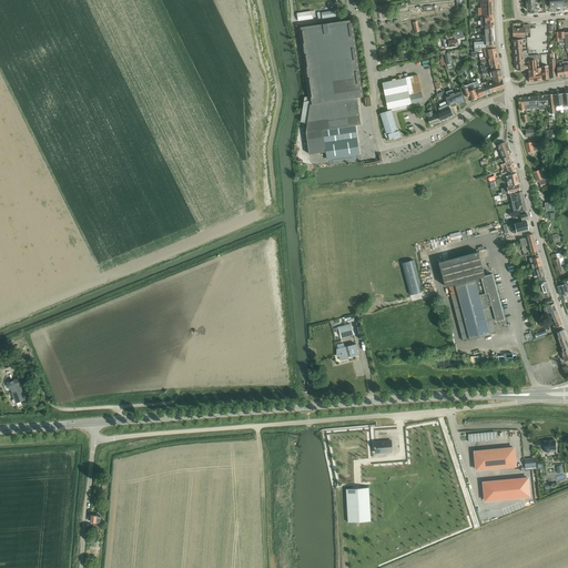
[(484,17),(494,17),(494,16),(493,0),(479,0),(480,17),(484,17)]
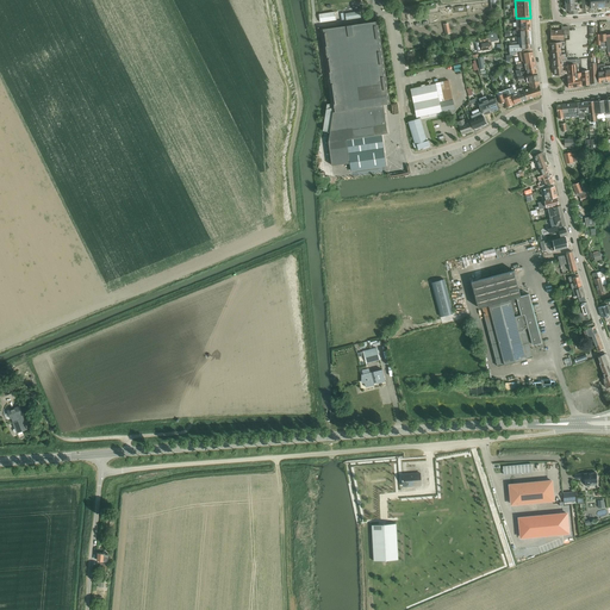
[(566,4),(566,11),(570,11),(570,14),(578,13),(578,10),(576,10),(574,2),(566,4)]
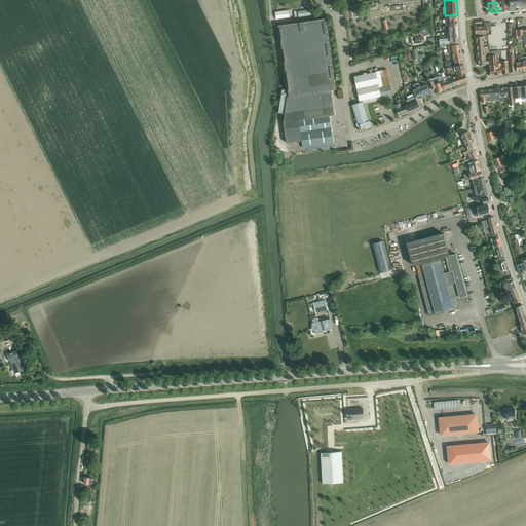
[(275,12),(275,16),(276,20),(290,17),(289,10),(275,12)]
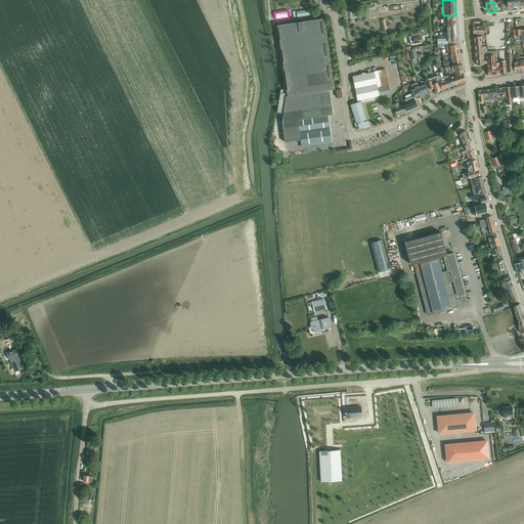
[(444,22),(444,27),(445,27),(447,27),(455,27),(455,15),(446,15),(447,22),(444,22)]
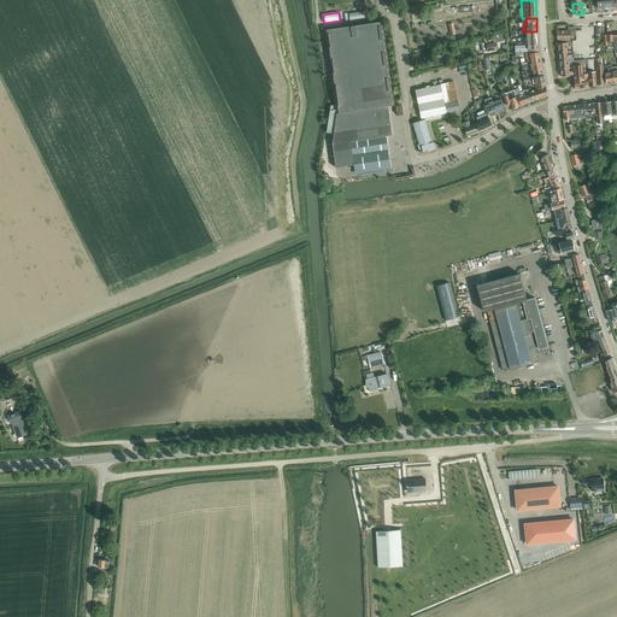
[(351,174),(391,168),(386,136),(392,135),(388,106),(394,105),(382,22),(324,30),(336,109),(330,111),(327,133),(334,134),(333,144),(336,168),(350,165),(351,174)]
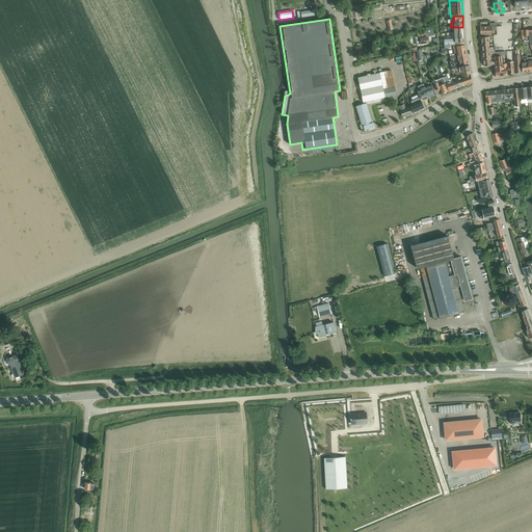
[(489,26),(480,27),(480,35),(482,35),(484,35),(491,35),(491,31),(496,30),(496,28),(496,23),(494,24),(493,24),(489,24),(489,26)]
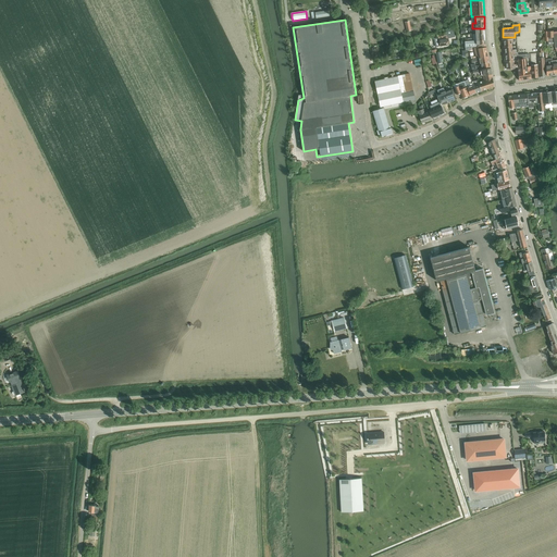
[(436,47),(441,46),(441,47),(449,45),(448,39),(455,37),(454,29),(446,32),(446,35),(438,37),(434,38),(436,47)]
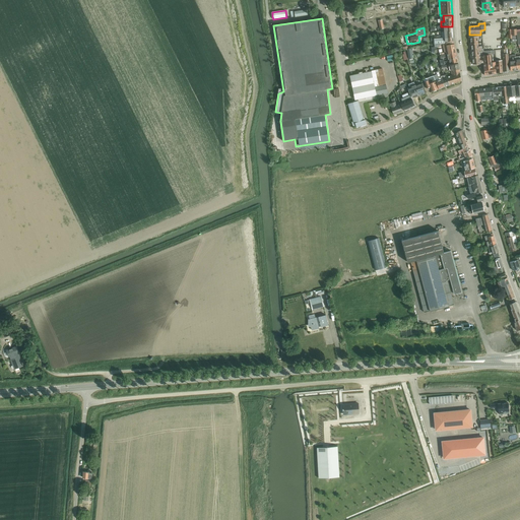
[(509,39),(517,39),(517,36),(512,35),(512,29),(509,29),(509,39)]
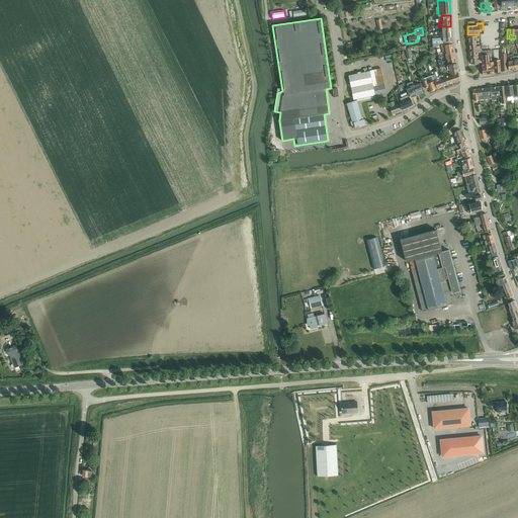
[(467,36),(466,36),(467,39),(468,39),(469,44),(477,42),(476,39),(480,38),(480,35),(479,35),(479,34),(471,34),(469,34),(469,36),(467,36)]
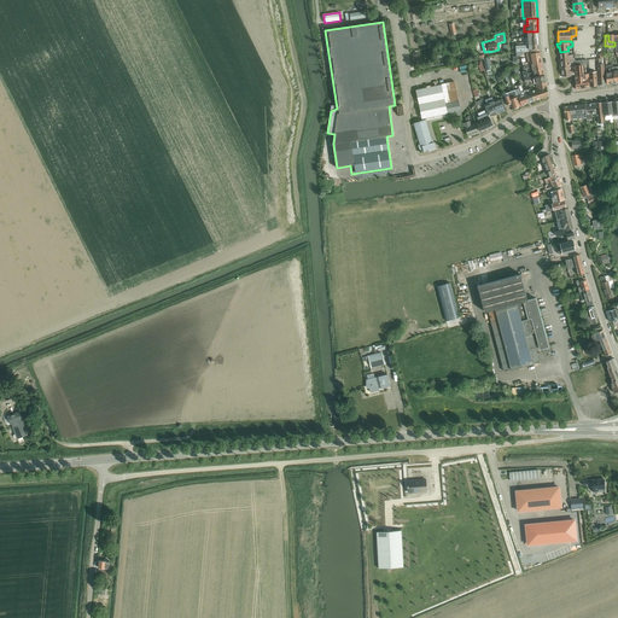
[(523,52),(540,51),(538,45),(516,46),(517,56),(523,56),(523,52)]
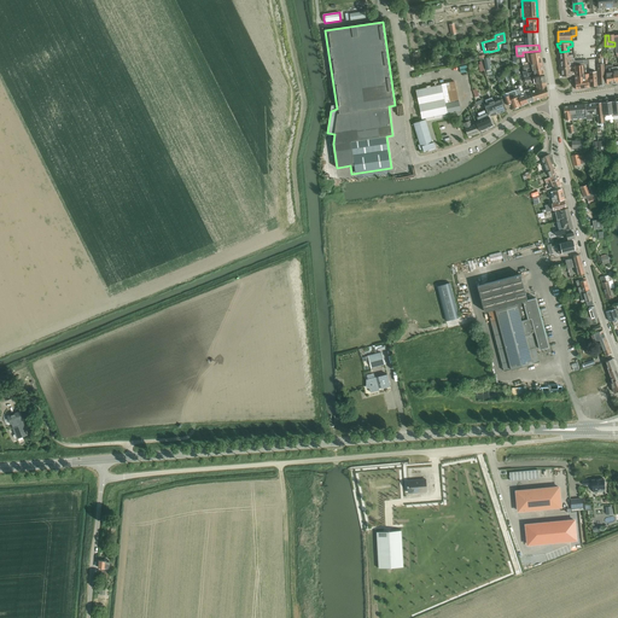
[(560,59),(559,60),(559,63),(561,63),(561,68),(570,68),(570,63),(575,63),(575,62),(575,58),(573,58),(573,59),(560,60),(560,59)]
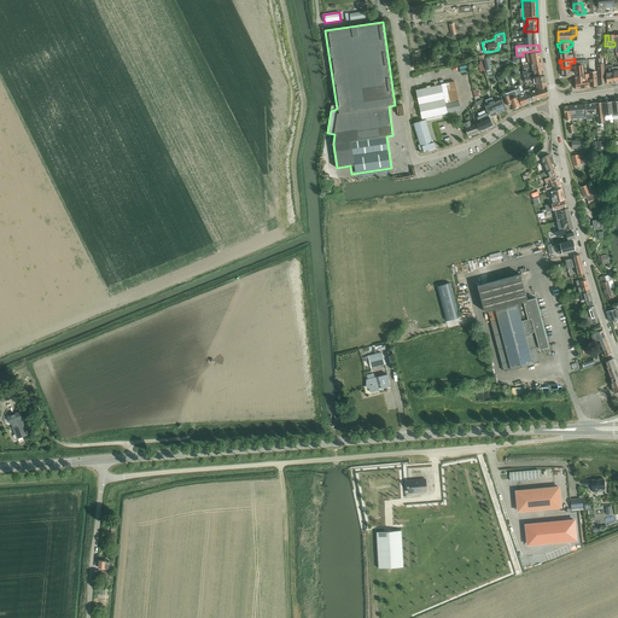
[(575,65),(575,66),(575,71),(576,75),(575,75),(576,89),(589,87),(589,74),(586,74),(584,65),(584,64),(583,60),(575,62),(575,63),(575,65)]
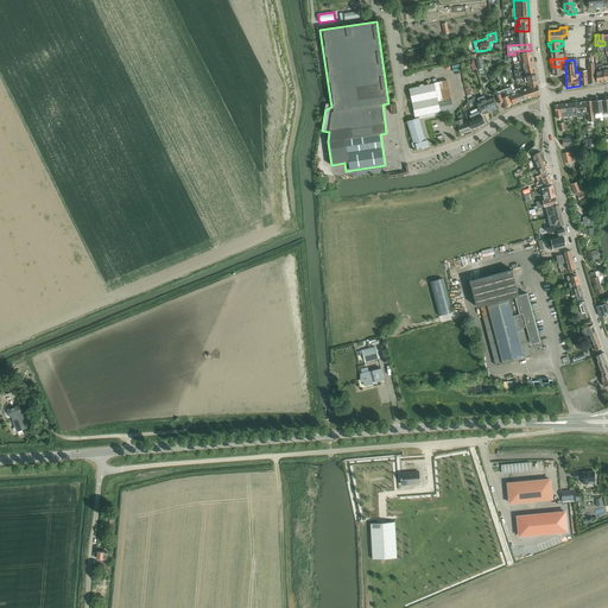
[(603,74),(603,82),(607,81),(607,64),(603,67),(602,63),(596,64),(596,68),(602,67),(602,74),(603,74)]
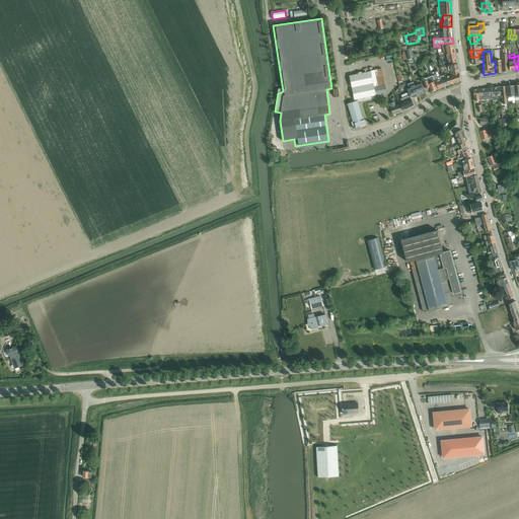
[(365,69),(371,96),(387,92),(382,68),(370,70),(371,71),(368,71),(368,68),(365,69)]
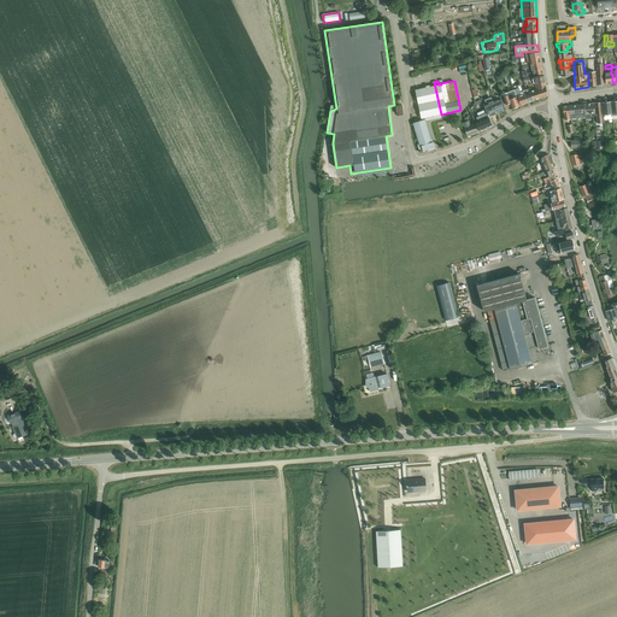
[(422,118),(441,115),(434,82),(433,82),(433,86),(416,89),(422,118)]
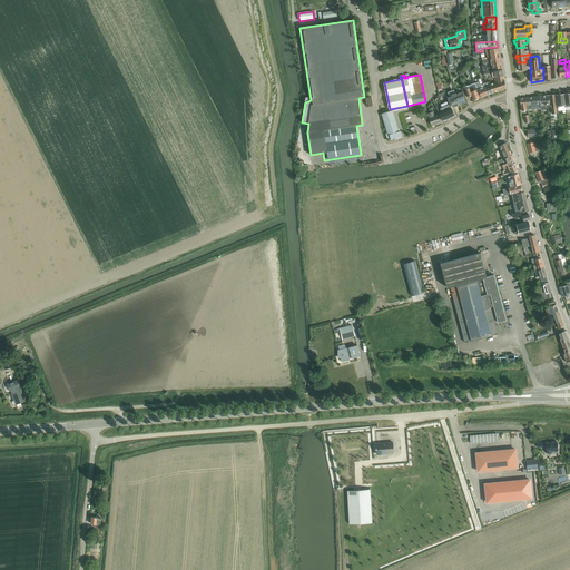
[(494,82),(489,85),(492,94),(505,89),(503,76),(494,77),(494,82)]
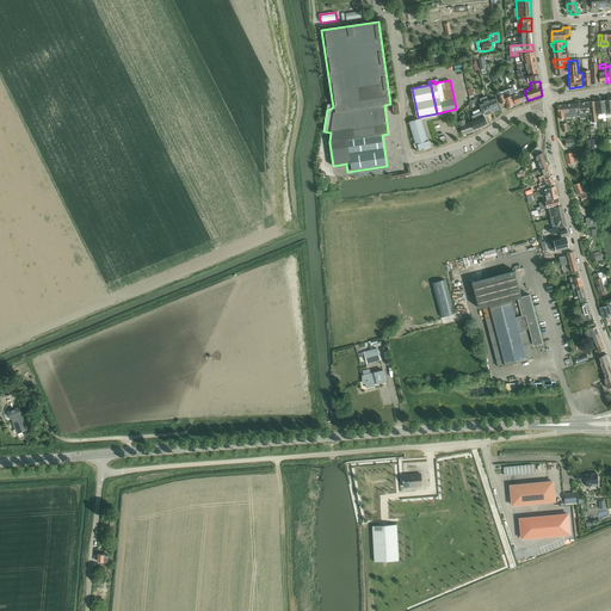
[(511,88),(510,88),(516,104),(522,102),(517,88),(516,84),(512,85),(513,87),(511,88)]
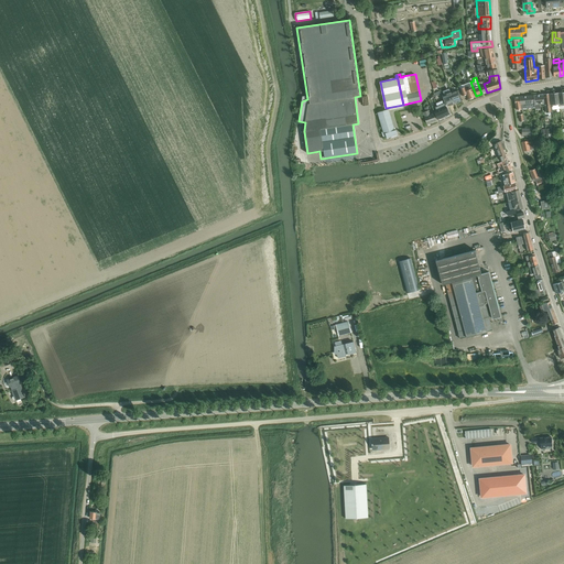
[(477,80),(478,82),(477,82),(481,94),(483,94),(487,93),(484,84),(483,80),(481,82),(480,79),(477,80)]
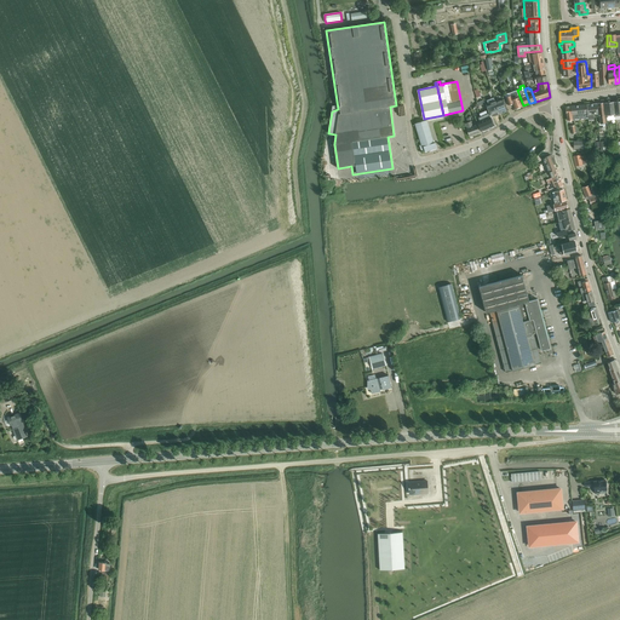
[(512,104),(515,109),(522,105),(517,91),(510,93),(511,96),(506,97),(509,105),(512,104)]
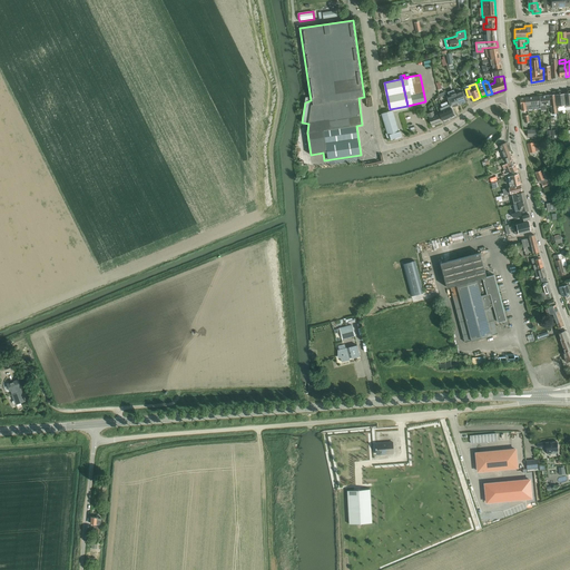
[(463,91),(457,94),(460,105),(467,102),(463,91)]
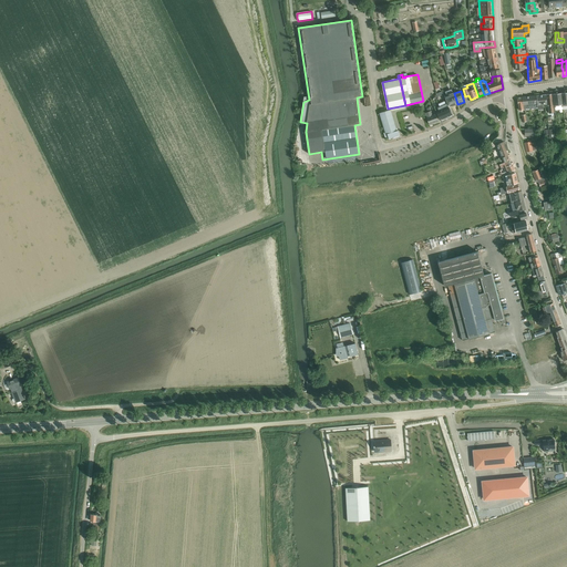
[(453,92),(444,96),(445,99),(447,103),(447,104),(449,107),(450,107),(457,104),(454,93),(453,92)]
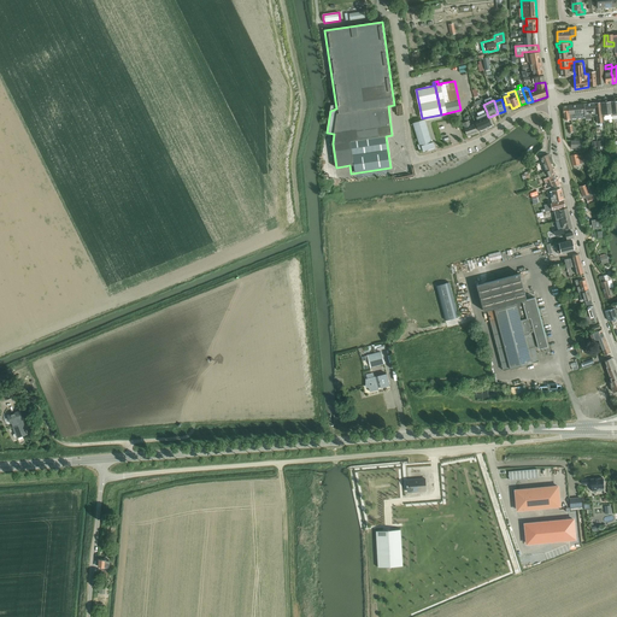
[(604,117),(612,116),(611,101),(601,103),(604,117)]
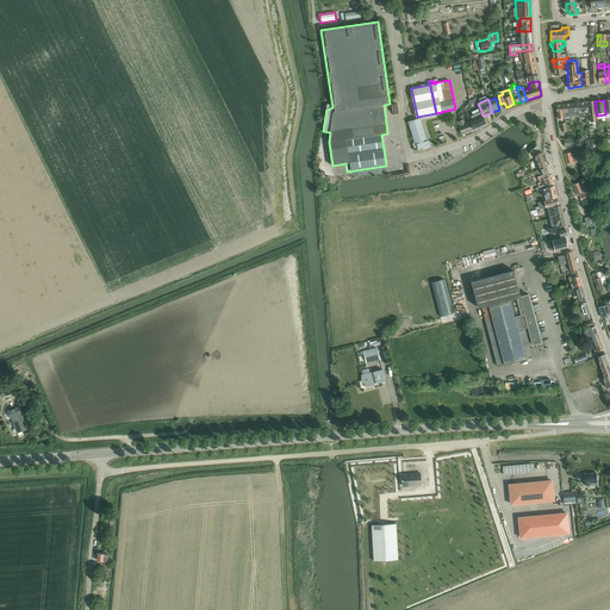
[(578,103),(579,119),(584,118),(584,113),(589,112),(587,101),(578,103)]
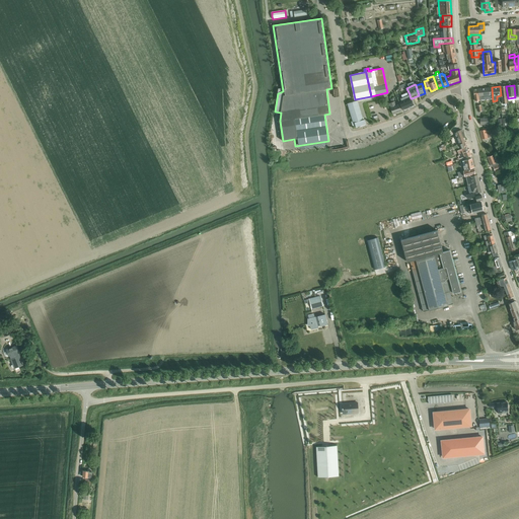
[(478,89),(479,100),(492,99),(493,101),(492,87),(478,89)]
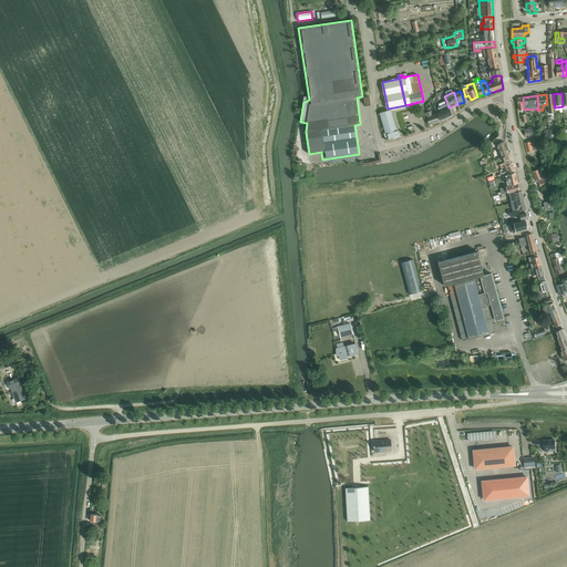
[(436,113),(440,121),(441,120),(452,115),(449,107),(447,104),(437,109),(440,112),(436,113)]
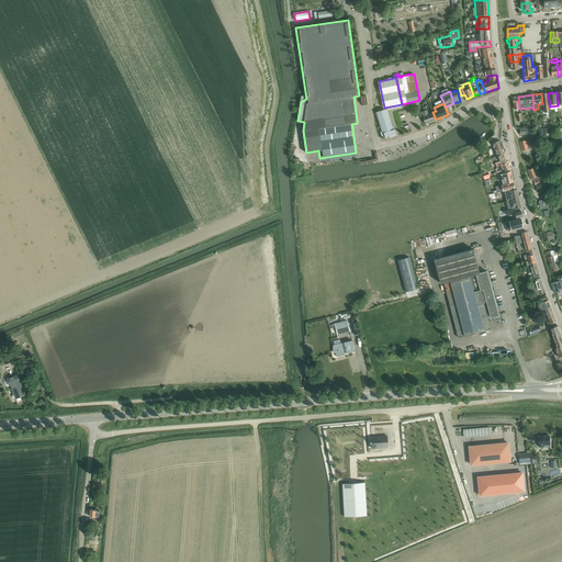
[(375,112),(380,126),(381,128),(381,131),(380,132),(381,135),(385,137),(389,136),(396,134),(394,130),(386,108),(383,109),(375,112)]
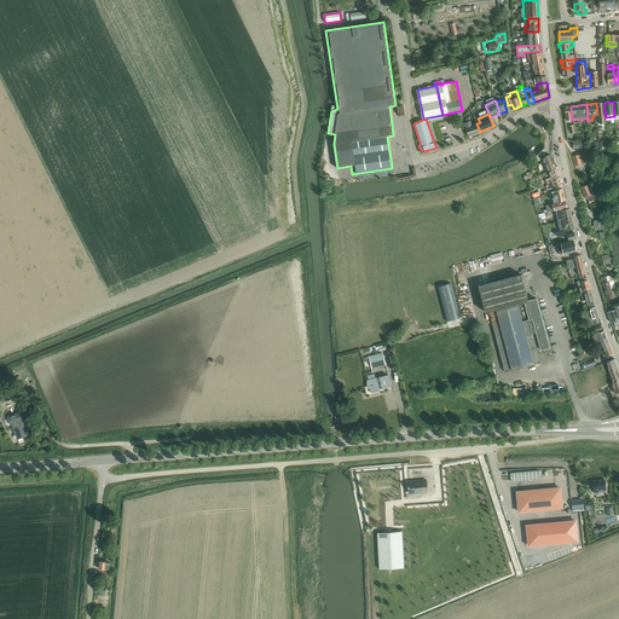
[(470,121),(464,123),(467,133),(468,136),(479,132),(476,125),(473,126),(472,126),(470,121)]
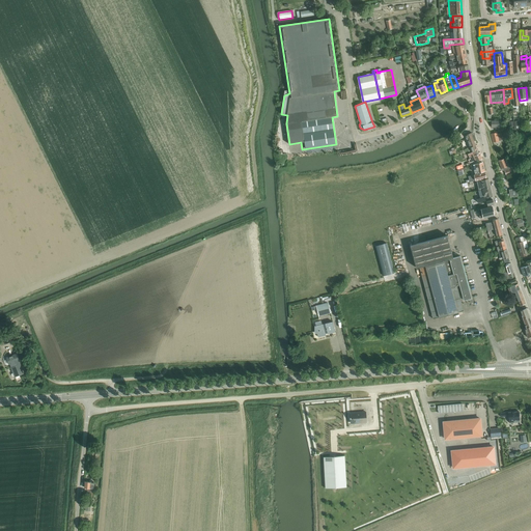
[(492,134),(493,142),(502,140),(500,133),(497,134),(497,133),(492,134)]
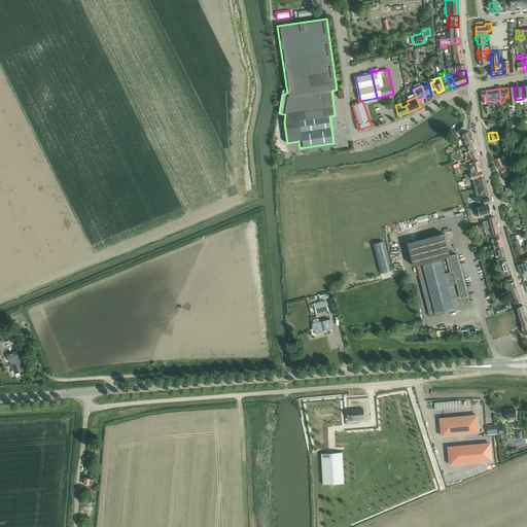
[(462,134),(466,146),(472,144),(470,140),(472,139),(471,135),(468,135),(467,133),(462,134)]
